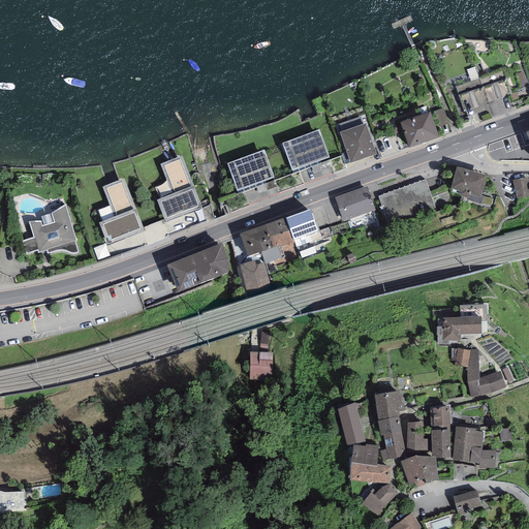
[(503,70),(479,79),(488,102),(512,94),(503,70)]
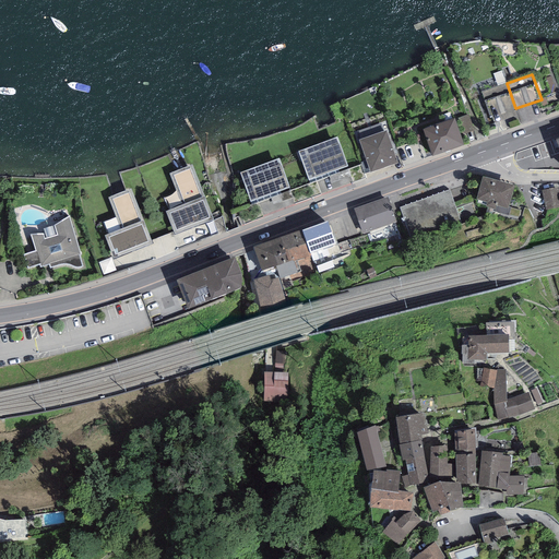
[(515,108),(507,83),(482,92),(491,117),(515,108)]
